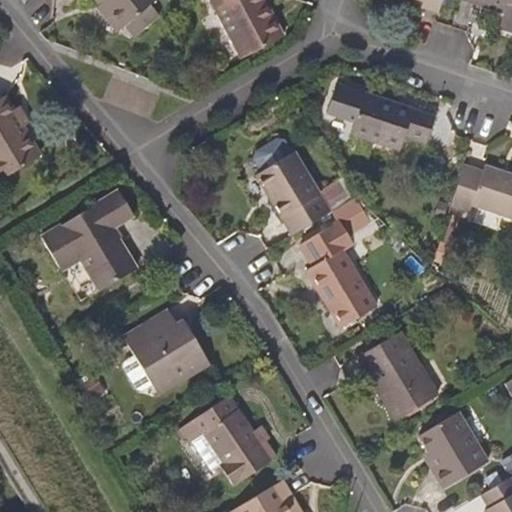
[(137,16),(146,27),(159,16),(150,5),(156,0),(96,0),(100,4),(121,29),(126,25),(137,16)]
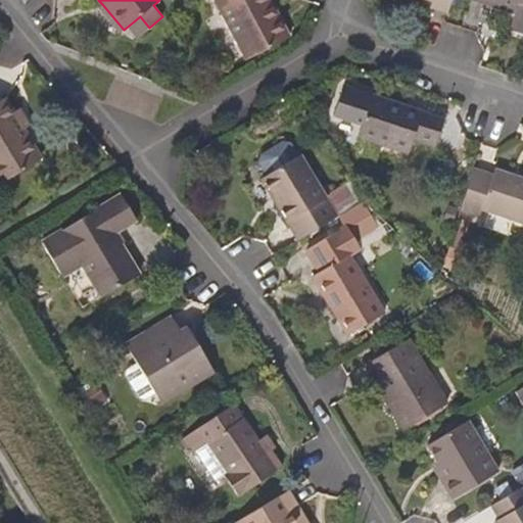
[(291,37),(278,11),(274,14),(266,0),(216,0),(247,60),(291,37)]
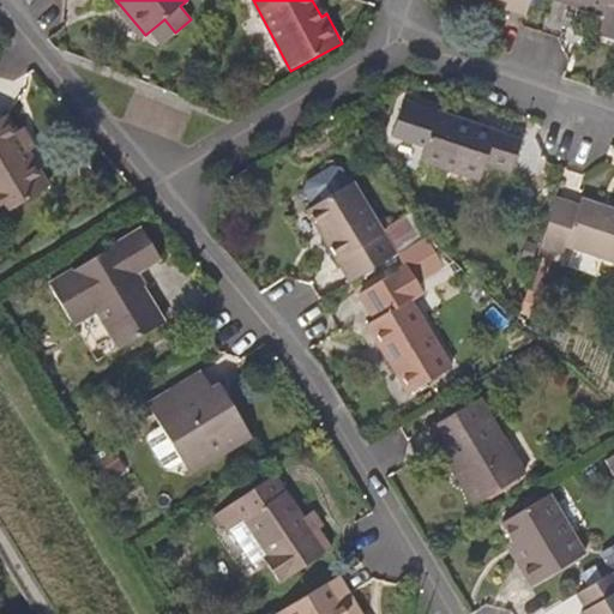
[(318,0),(312,0),(321,17),(326,13),(318,0)]
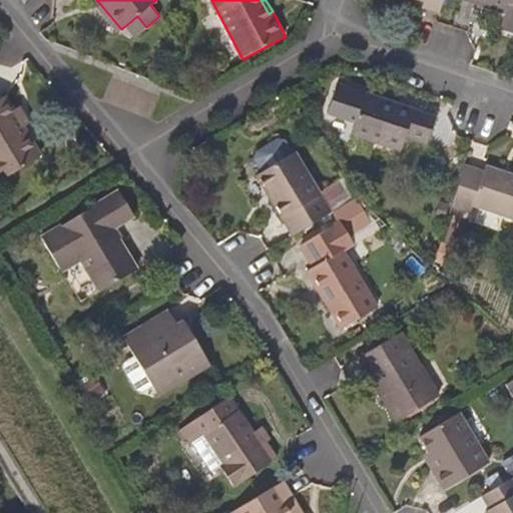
[(423,0),(422,7),(438,13),(442,0),(423,0)]
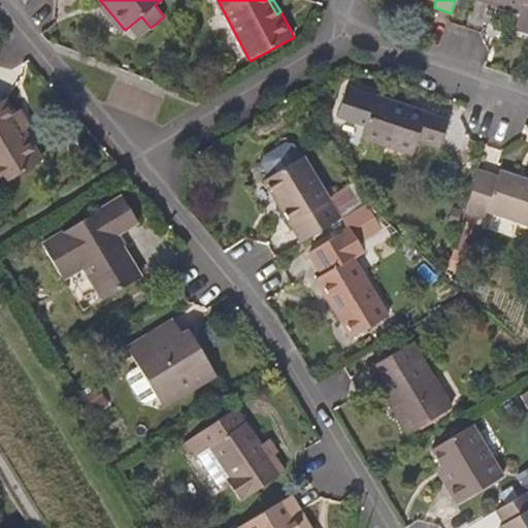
[(527,0),(484,0),(519,11),(521,6),(527,8),(527,0)]
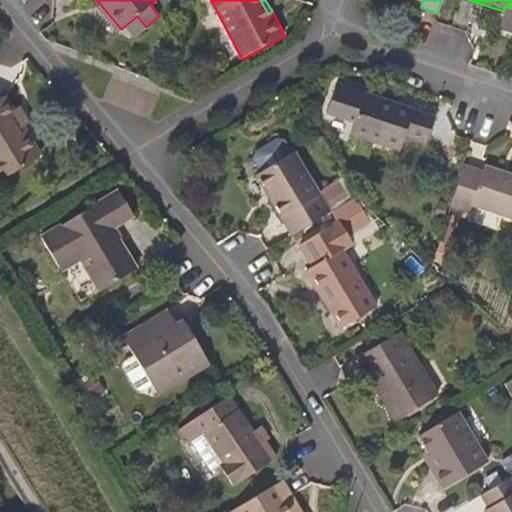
[(117,33),(121,29),(100,4),(95,8),(117,33)]
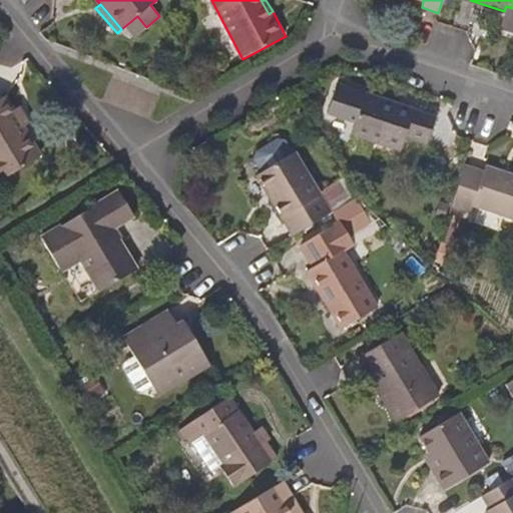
[(135,37),(146,27),(137,16),(126,25),(135,37)]
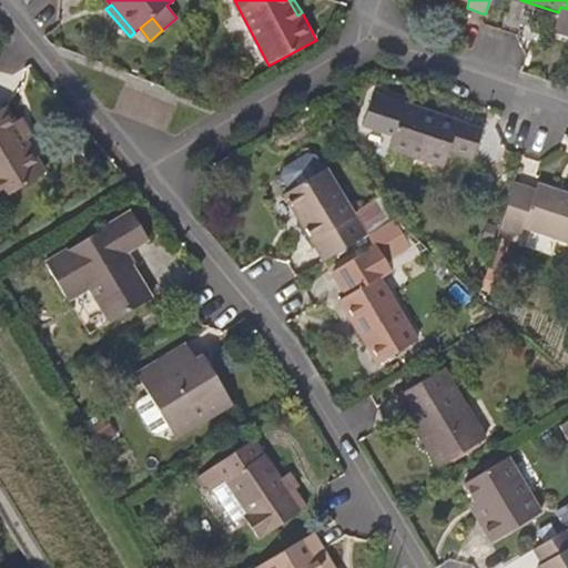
[(382,91),(381,97),(403,103),(404,99),(382,91)]
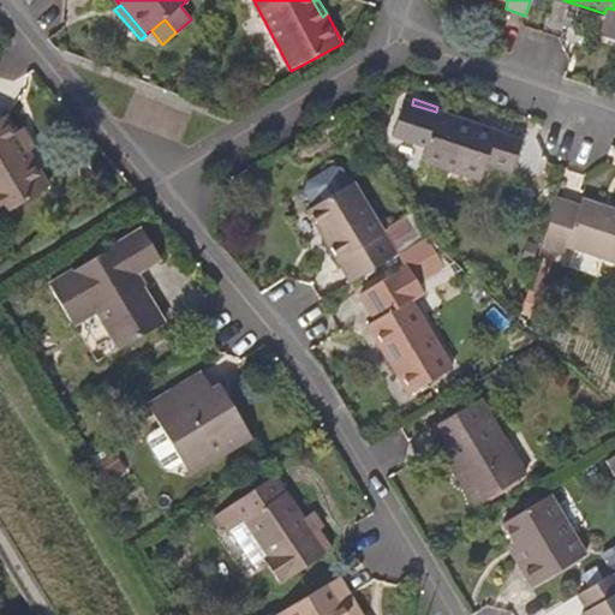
[(485,166),(509,174),(523,141),(436,112),(412,105),(404,101),(390,137),(425,149),(421,163),(478,183),(485,166)]
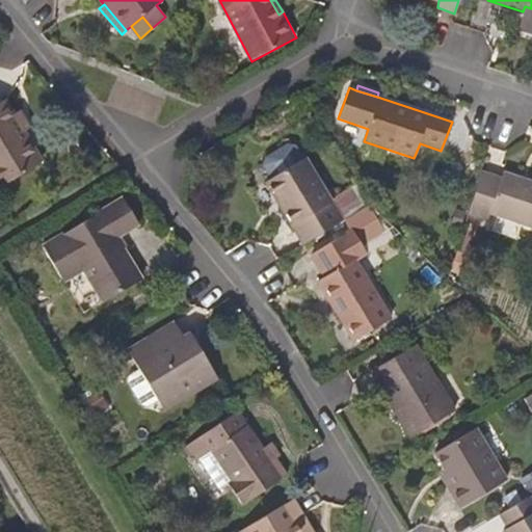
[(0,175),(5,184),(42,162),(24,132),(30,129),(19,111),(14,114),(5,101),(0,103),(0,175)]
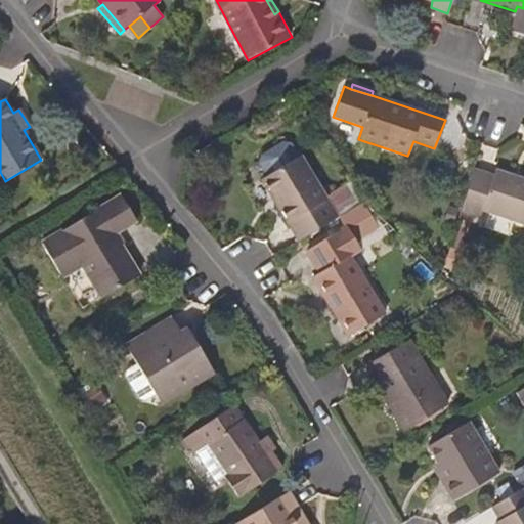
[(299,239),(337,218),(323,195),(300,156),(266,175),(281,202),(278,204),(299,239)]
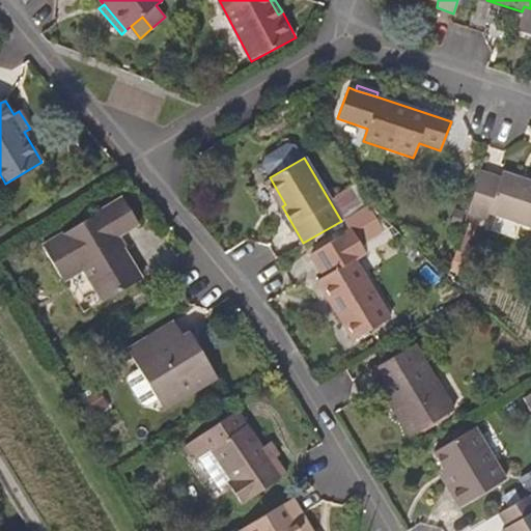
[(481,171),(467,214),(486,220),(488,213),(530,227),(530,180),(503,171),(501,177),(481,171)]
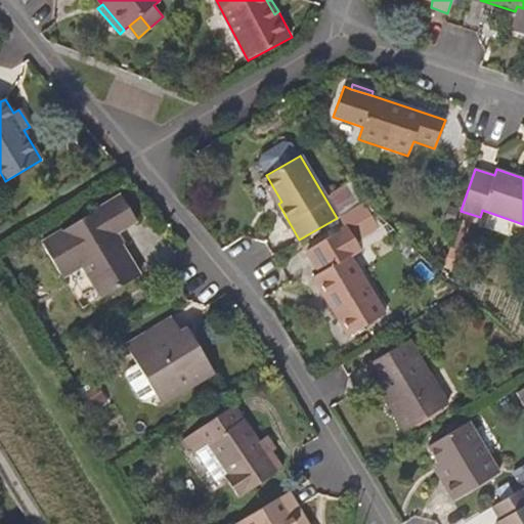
[(262,178),(278,204),(281,202),(266,175),(262,178)]
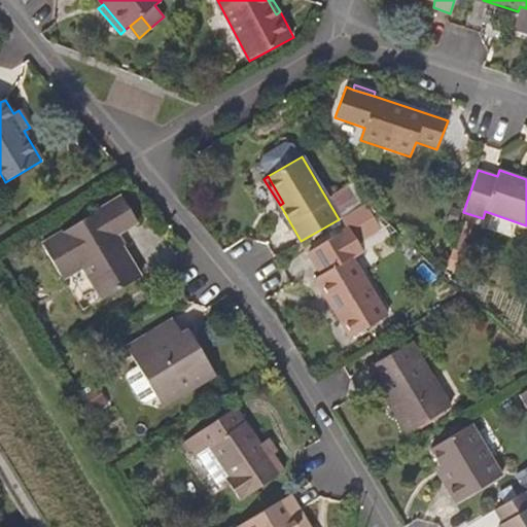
[(339,219),(361,205),(348,183),(325,197),(339,219)]
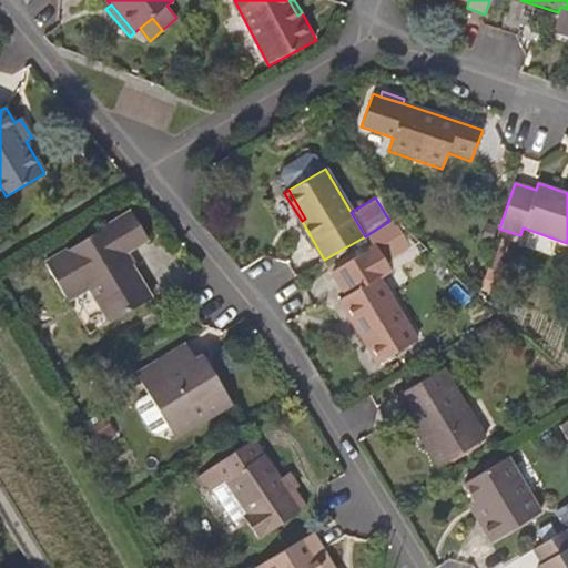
[(110,324),(152,297),(125,254),(149,241),(131,211),(44,263),(68,302),(89,290),(110,324)]
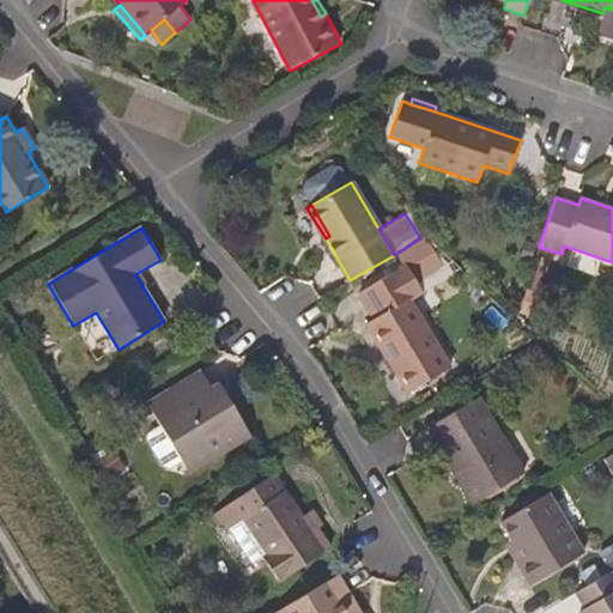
[(406,393),(448,368),(408,299),(412,296),(398,271),(362,291),(377,316),(364,323),(406,393)]
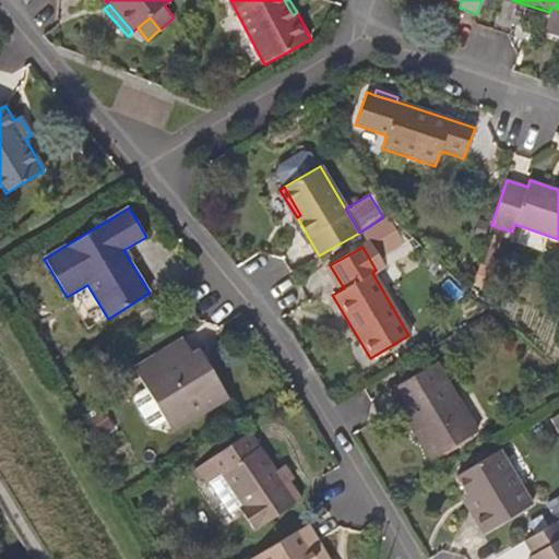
[(133,368),(171,432),(228,399),(199,349),(192,354),(182,339),(133,368)]
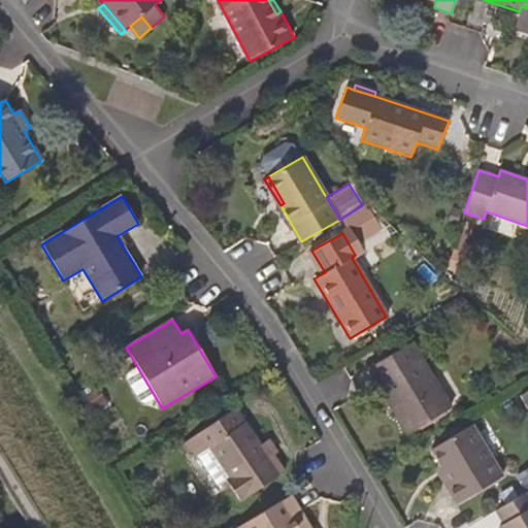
[(366,370),(375,384),(384,378),(401,407),(392,413),(406,435),(450,408),(411,343),(366,370)]
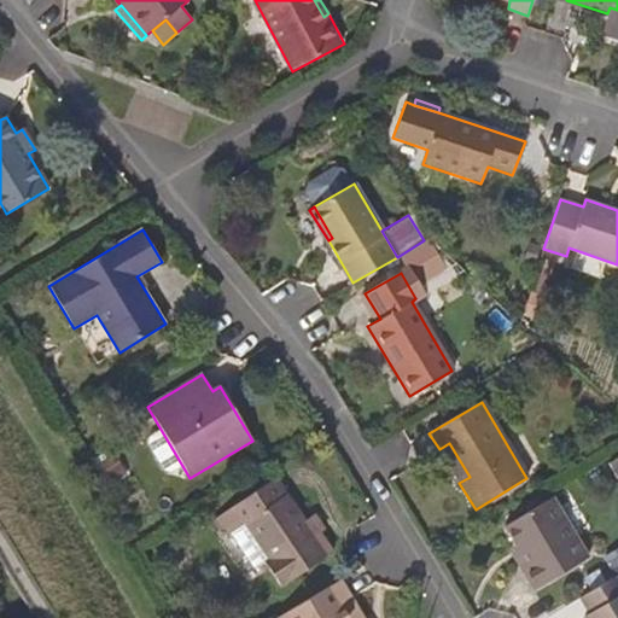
[(439,449),(459,483),(470,477),(449,443),(439,449)]
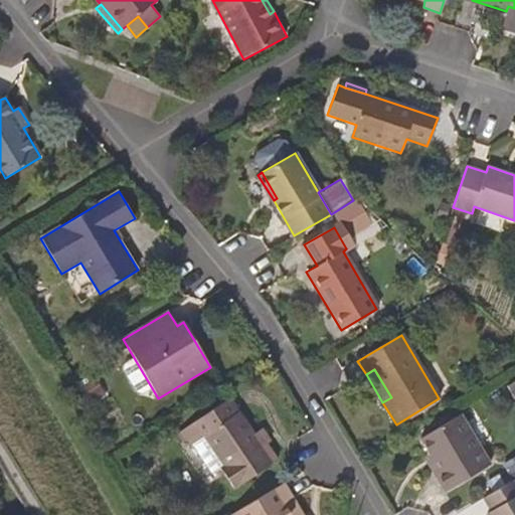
[(199,441),(192,446),(213,476),(220,471),(234,491),(278,460),(267,445),(264,446),(254,434),(228,398),(190,425),(199,441)]
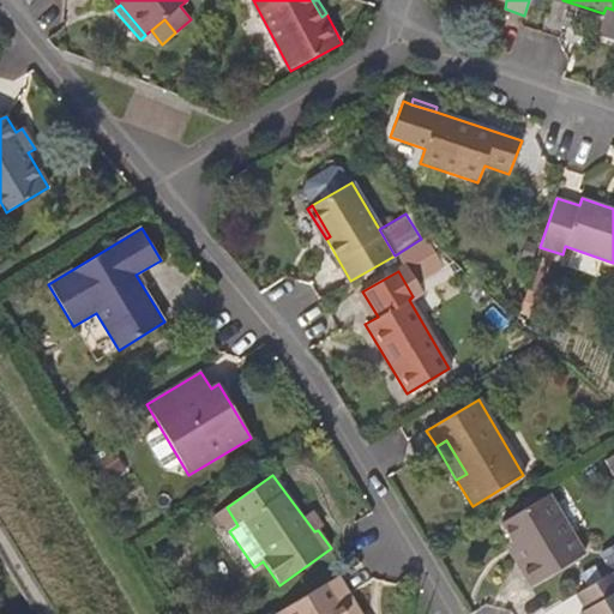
[(530,587),(585,554),(549,495),(500,525),(512,546),(511,547),(523,566),(519,569),(530,587)]
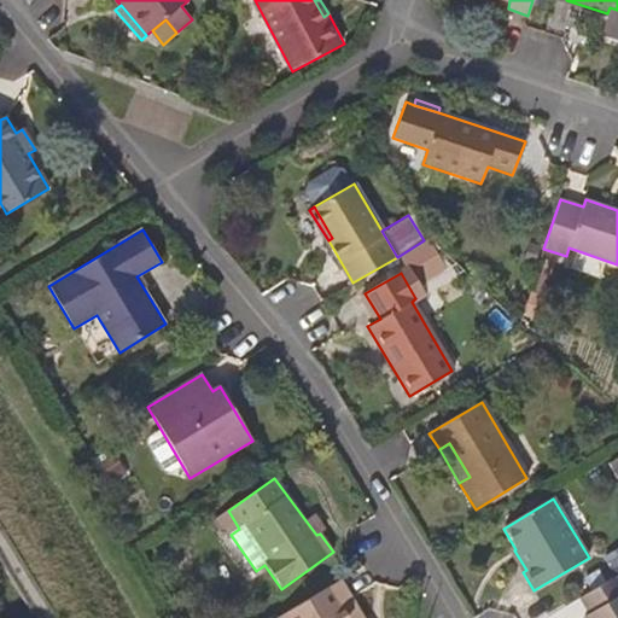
[(227,537),(231,535),(239,529),(228,511),(215,519),(227,537)]
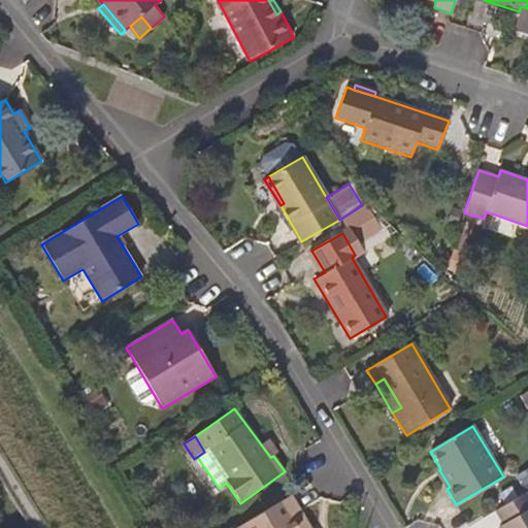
[(268,440),(261,444),(270,457),(273,456),(276,453),(268,440)]
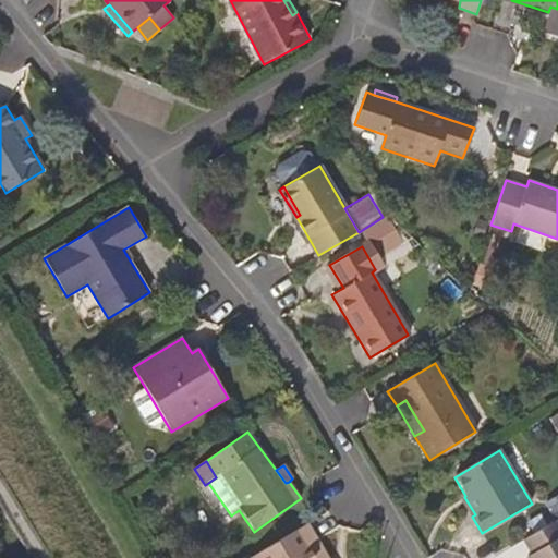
[(557,557),(557,518),(523,540),(531,553),(526,556),(526,557),(557,557)]
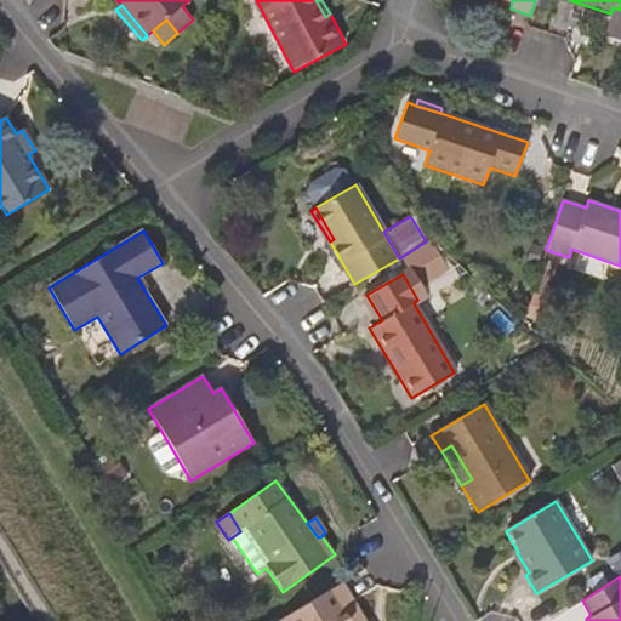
[(275,620),(364,620),(342,582),(275,620)]
